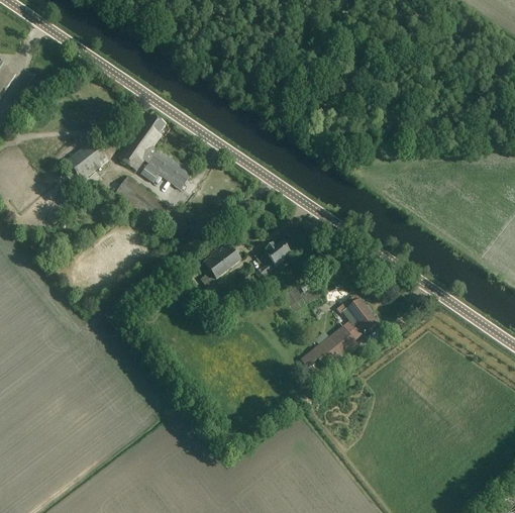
[(0,98),(17,73),(0,61),(0,98)]
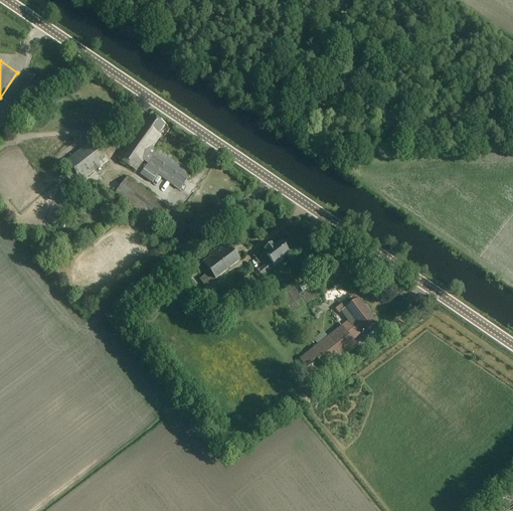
[(167,124),(153,114),(146,124),(145,122),(120,157),(137,169),(144,159),(149,162),(143,172),(154,180),(160,172),(181,188),(193,171),(156,144),(162,135),(160,133),(167,124)]
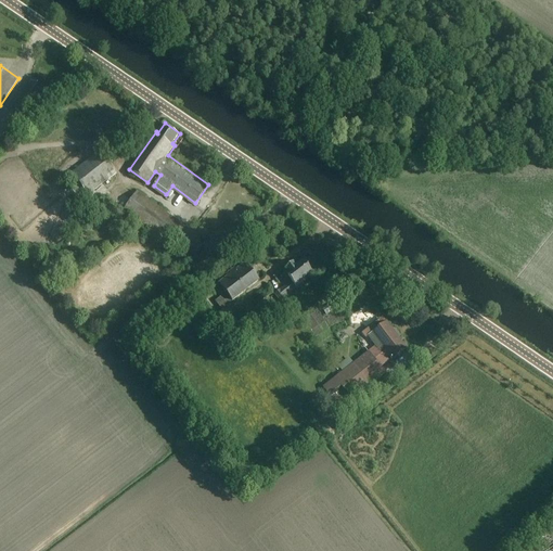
[(84,197),(119,170),(102,148),(66,175),(84,197)]
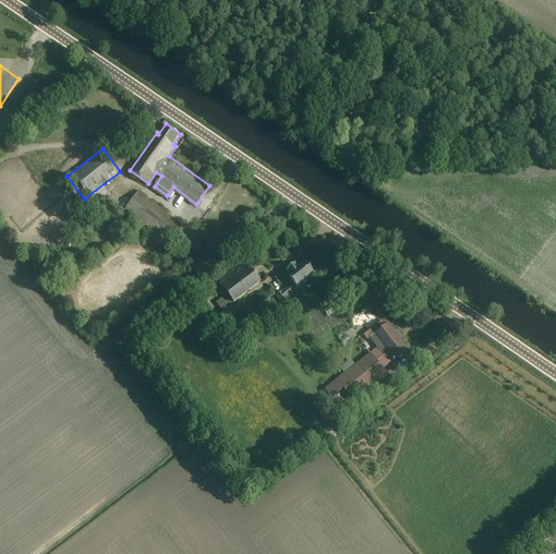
[(170,239),(184,220),(141,189),(127,208),(170,239)]
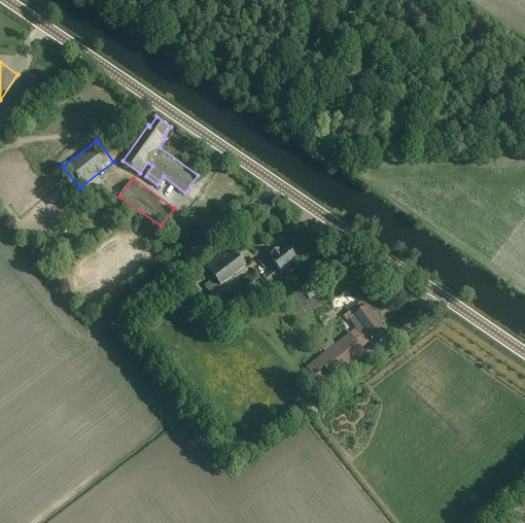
[(172,240),(164,246),(169,252),(177,246),(172,240)]
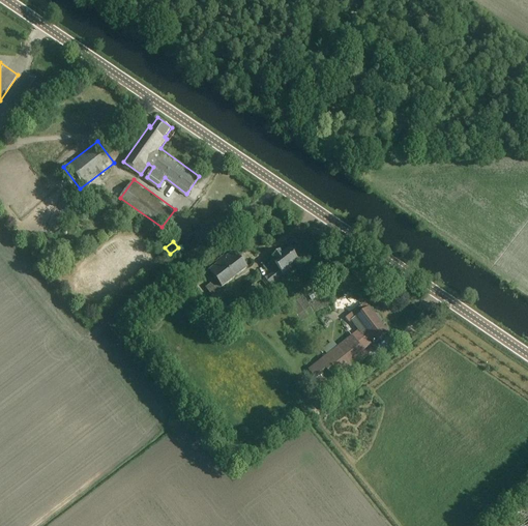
[(301,261),(291,247),(285,253),(282,250),(274,255),(277,259),(274,261),(279,266),(269,273),(264,278),(271,287),(282,280),(279,275),(284,272),(285,273),(301,261)]
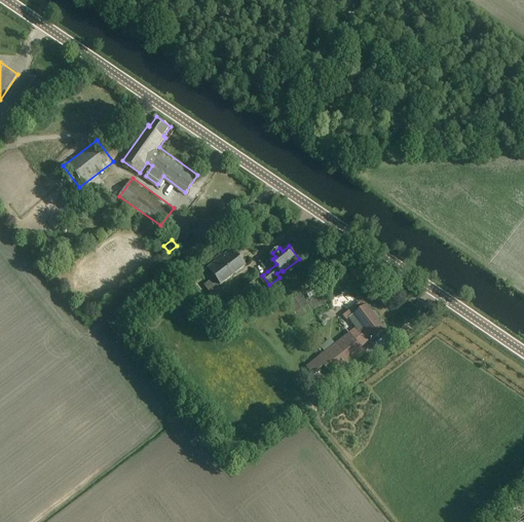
[(215,274),(204,283),(209,287),(202,291),(211,301),(217,296),(212,290),(221,283),(222,284),(247,266),(233,249),(225,255),(224,254),(216,259),(218,261),(210,267),(215,274)]
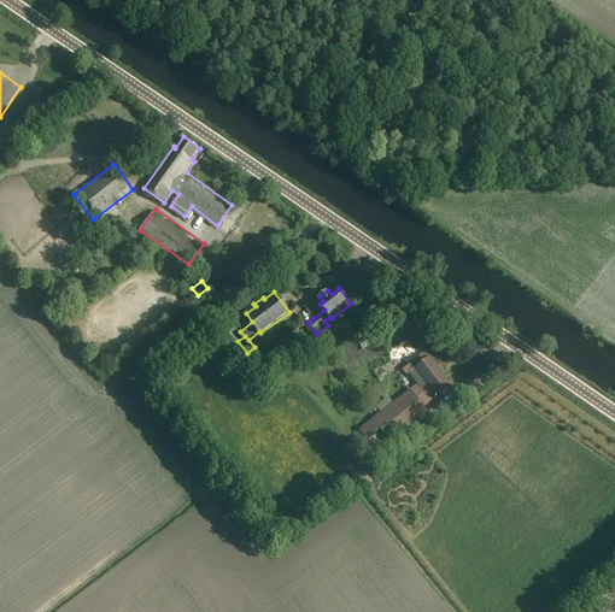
[(425,406),(445,392),(446,393),(451,389),(450,387),(454,384),(427,349),(408,364),(413,369),(411,370),(421,382),(396,400),(391,393),(378,402),(382,410),(361,427),(368,435),(381,425),(392,440),(411,424),(428,411),(425,406)]
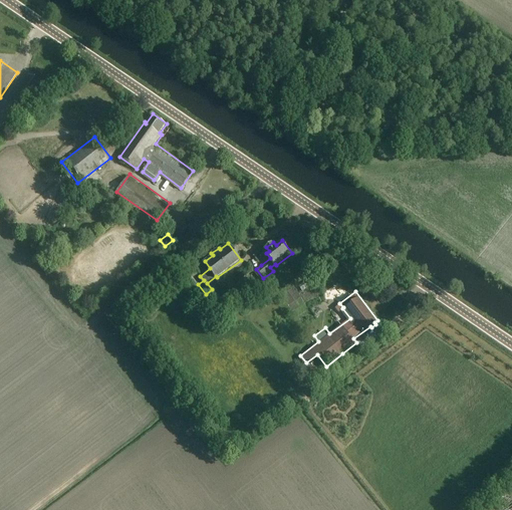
[(303,345),(312,338),(308,332),(298,339),(303,345)]
